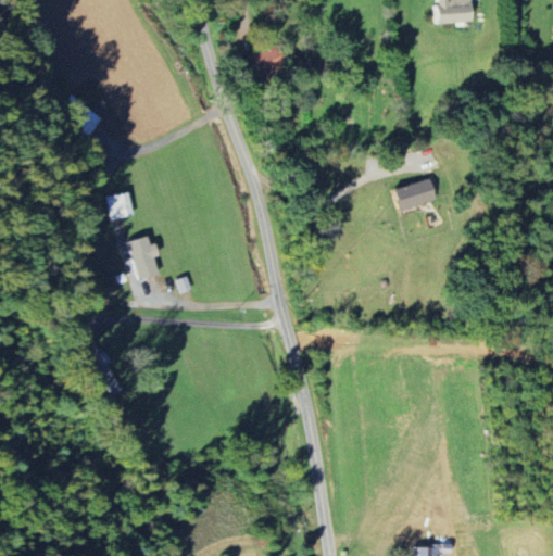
[(435,0),(436,24),(472,22),(470,0),(435,0)]
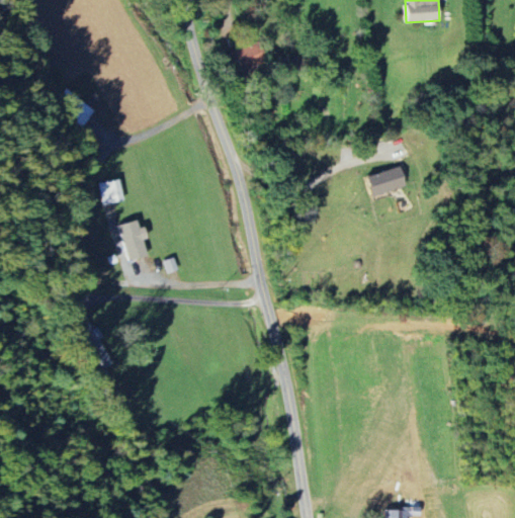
[(232,50),(239,72),(267,64),(260,41),(232,50)]
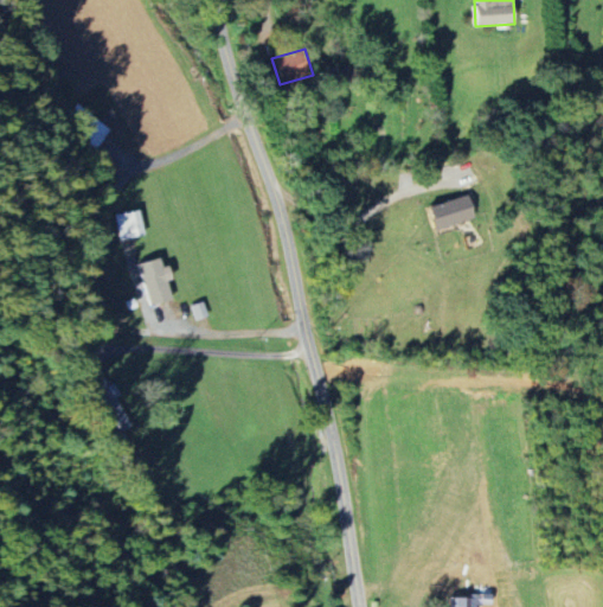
[(63,126),(98,148),(113,128),(77,104),(63,126)]
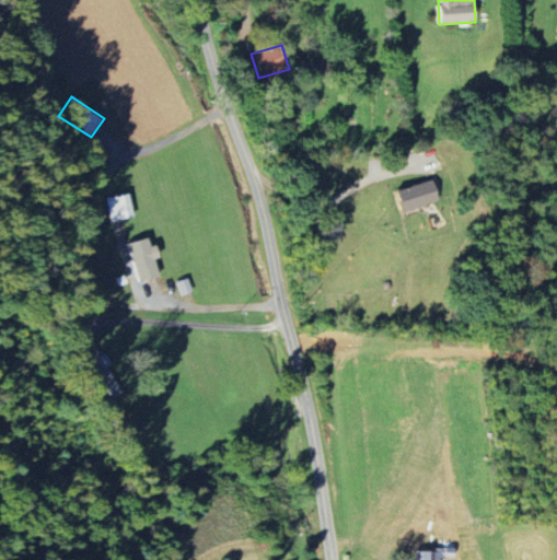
[(395,189),(401,211),(439,202),(433,181),(395,189)]
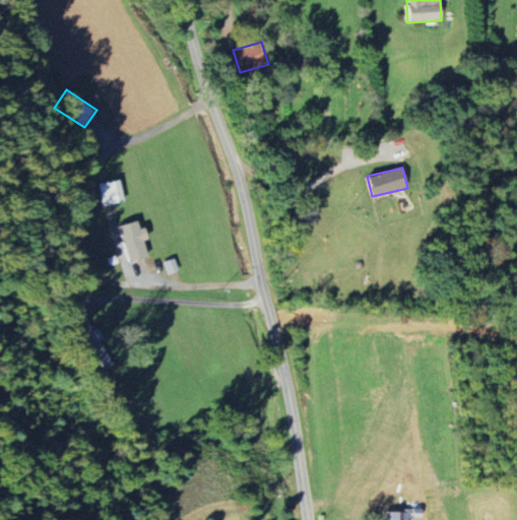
[(106,206),(125,201),(120,179),(100,185),(106,206)]
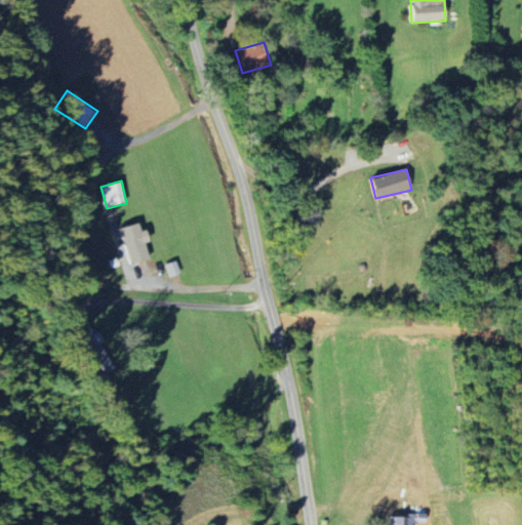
[(145,243),(148,243),(141,221),(120,229),(131,265),(150,259),(145,243)]
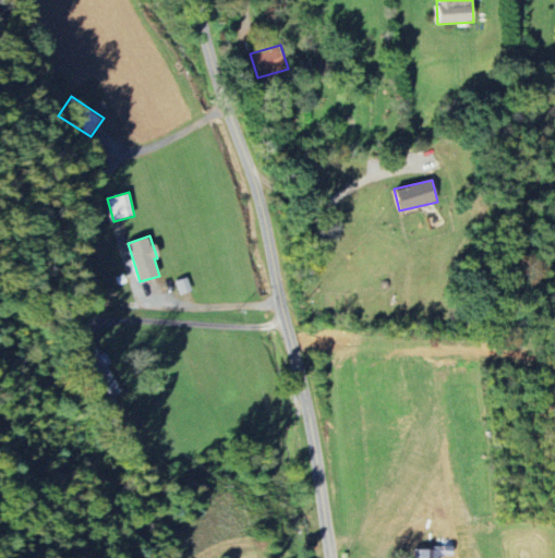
[(181,294),(193,291),(189,277),(178,280),(181,294)]
